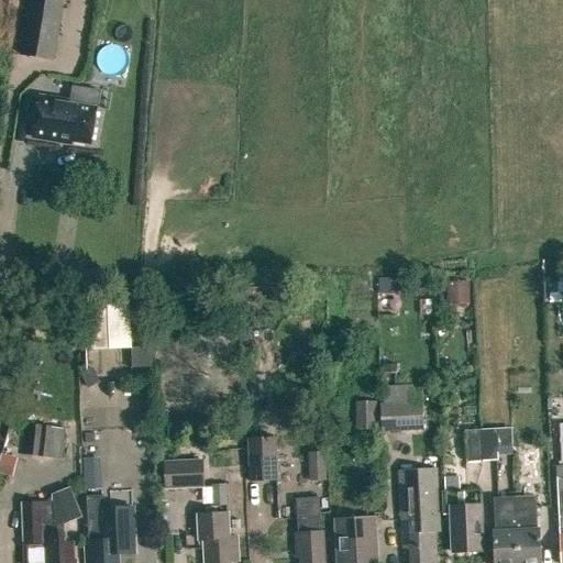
[(52,59),(62,0),(28,0),(20,54),(52,59)]
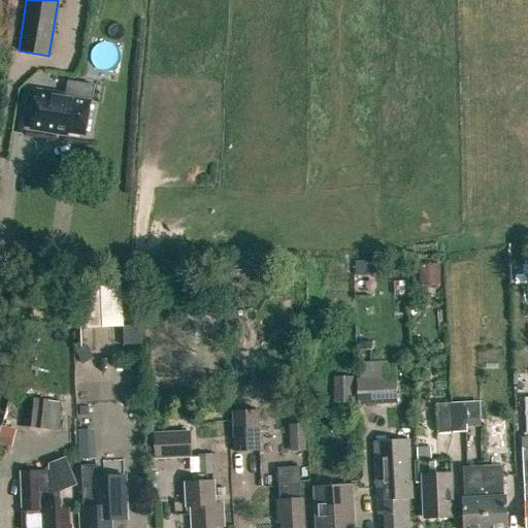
[(84,134),(89,102),(62,98),(62,95),(36,91),(30,129),(56,133),(57,130),(84,134)]
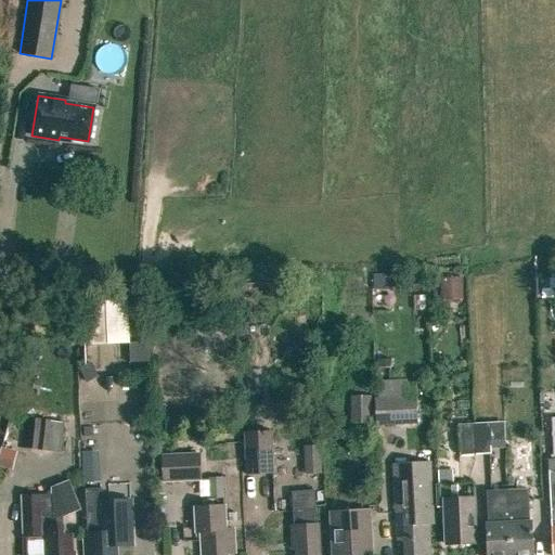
[(461,279),(440,280),(440,296),(462,295),(461,279)]
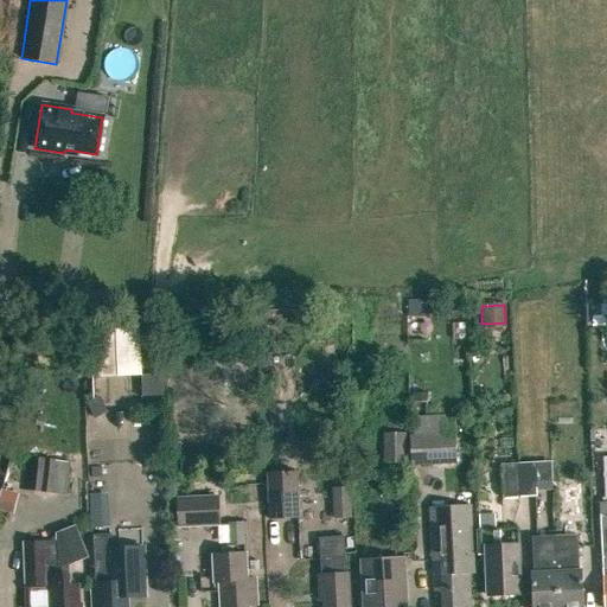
[(606,306),(592,307),(593,328),(606,327),(606,306)]
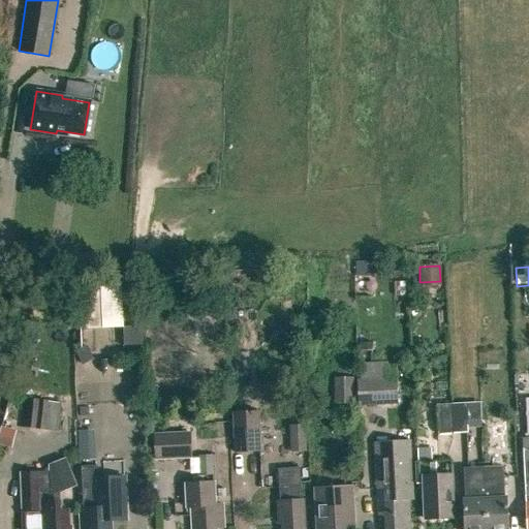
[(126,325),(125,311),(109,312),(110,327),(126,325)]
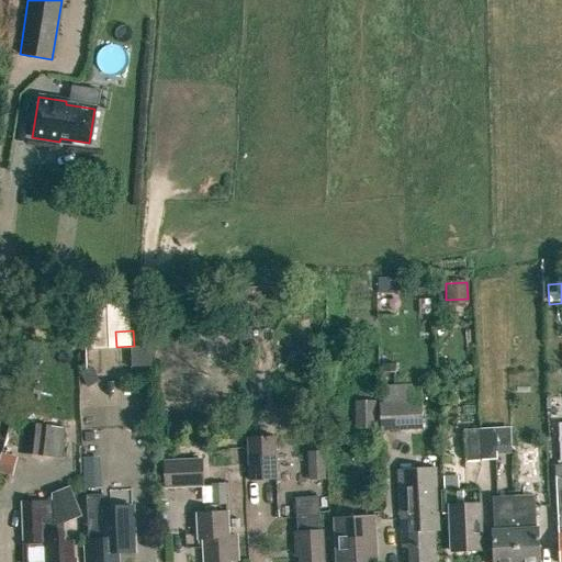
[(131,364),(149,366),(150,349),(132,347),(131,364)]
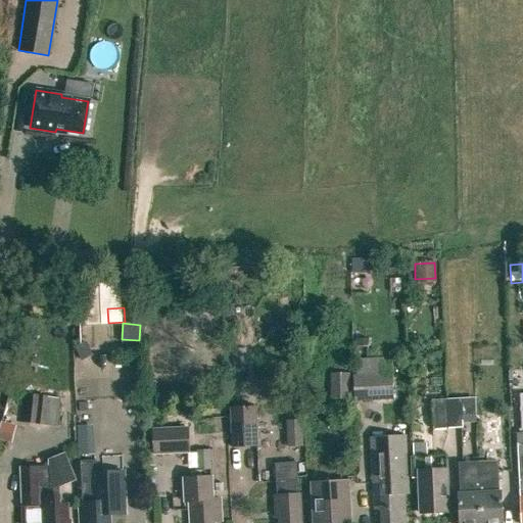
[(85,341),(75,347),(80,357),(90,351),(85,341)]
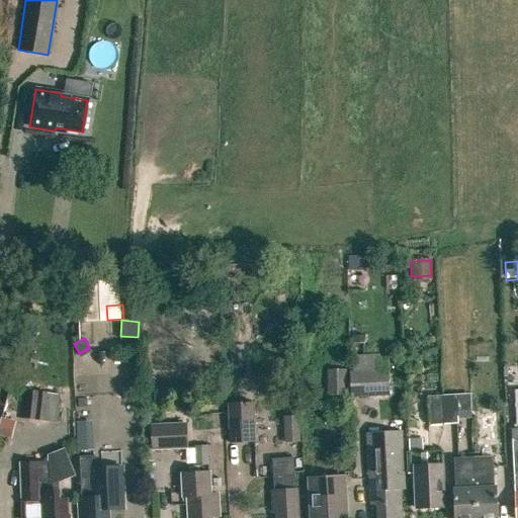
[(244,346),(230,346),(230,360),(244,360),(244,346)]
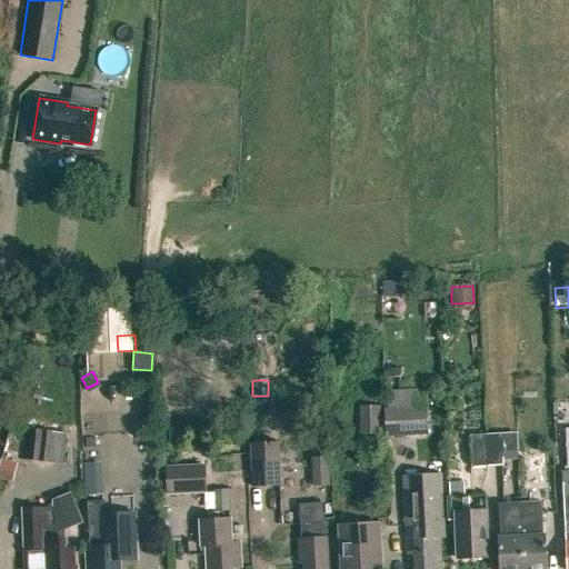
[(405,391),(387,392),(388,410),(411,409),(410,391),(405,391)]
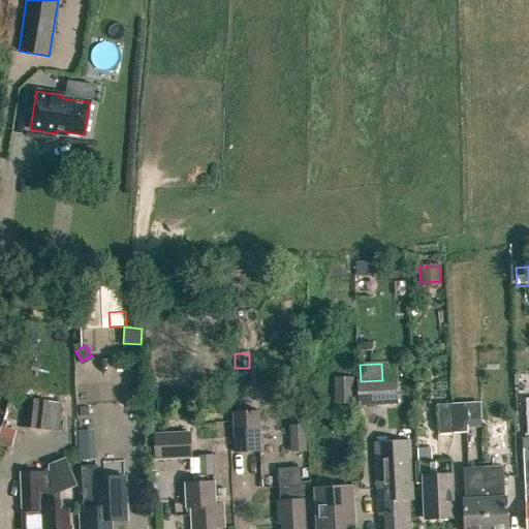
[(334,402),(354,402),(353,376),(333,376),(334,402)]
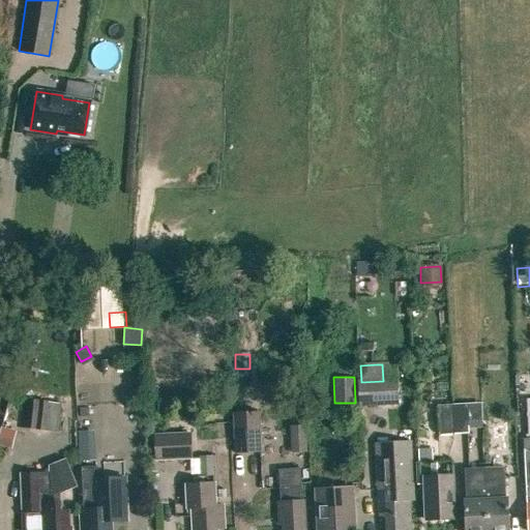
[(361,382),(359,382),(360,408),(399,406),(396,380),(383,381),(361,382)]
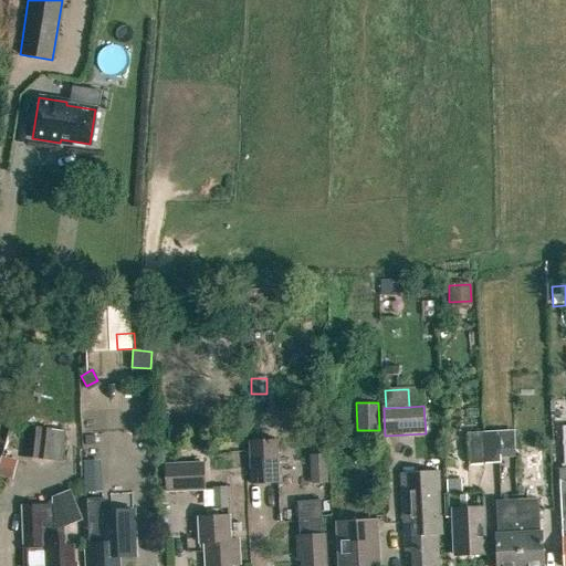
[(59,460),(63,429),(23,423),(19,454),(59,460)]
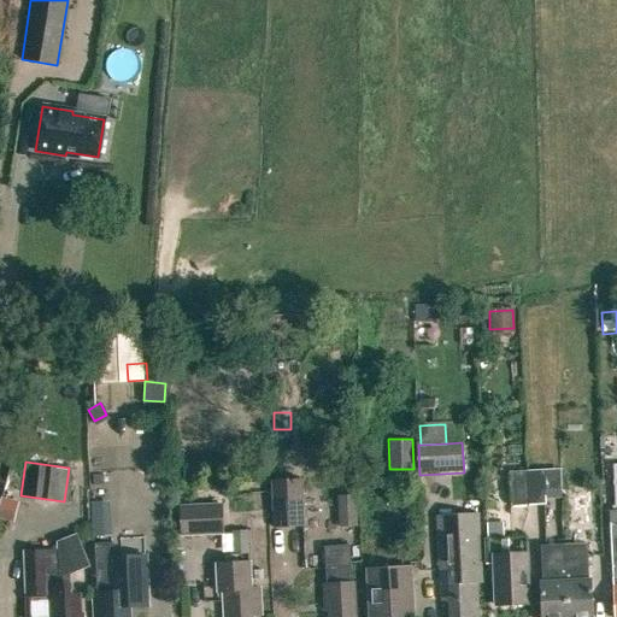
[(544,469),(528,470),(529,504),(546,503),(544,469)]
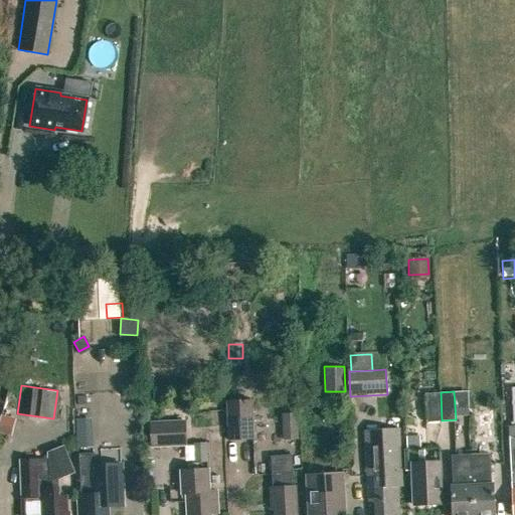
[(427,420),(442,420),(441,392),(425,392),(427,420)]
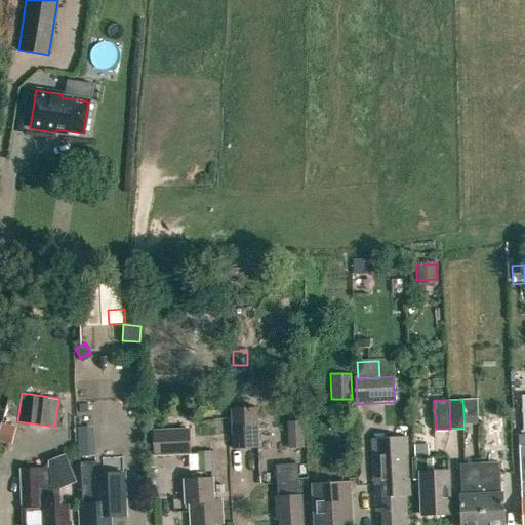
[(258,448),(256,409),(232,410),(234,449),(258,448)]
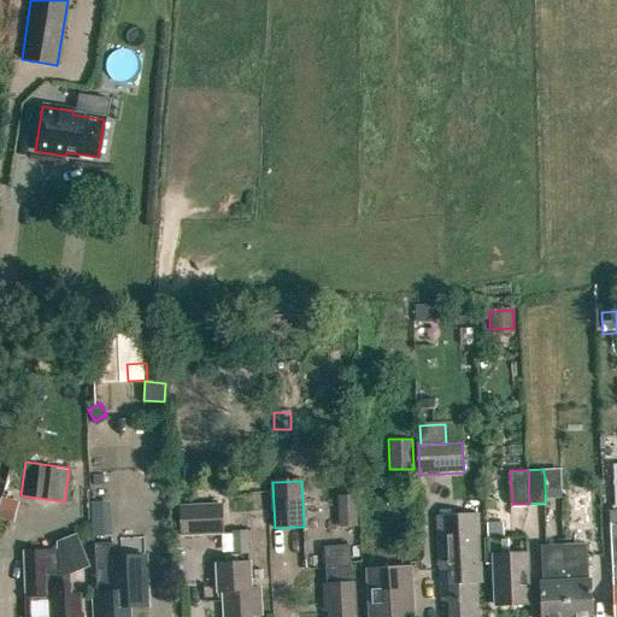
[(347,526),(363,524),(360,495),(345,497),(347,526)]
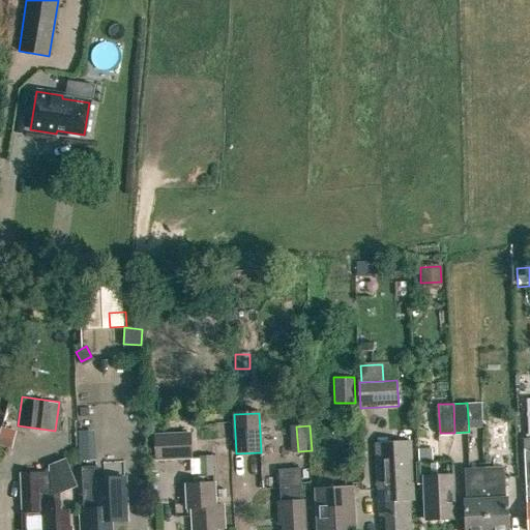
[(154,433),(155,460),(193,458),(192,431),(154,433)]
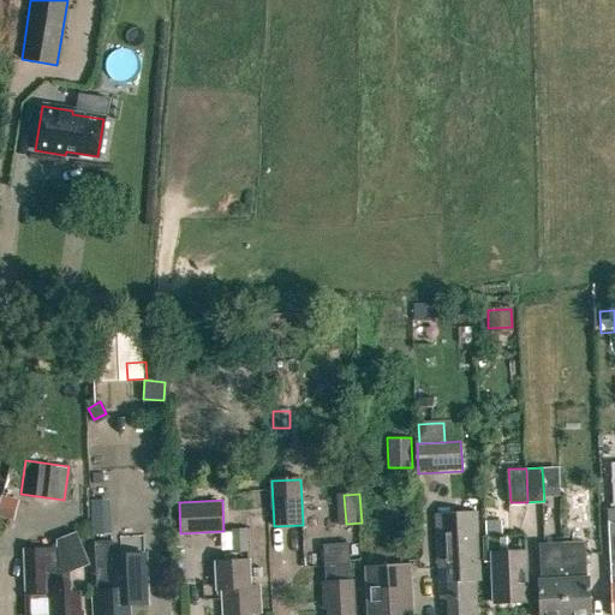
[(477,614),(477,580),(479,578),(477,514),(436,517),(440,599),(448,599),(448,614),(477,614)]
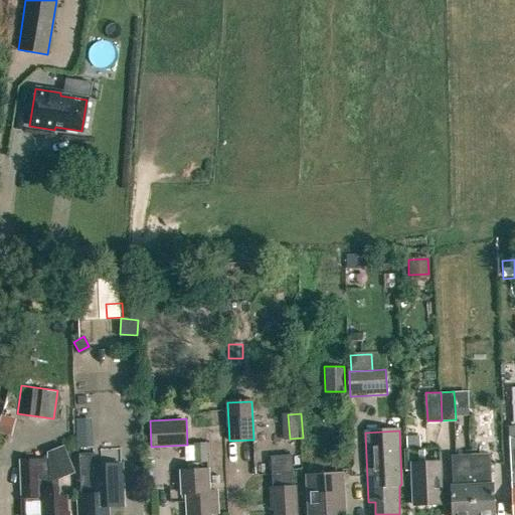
[(91,433),(75,434),(75,448),(92,447),(91,433)]
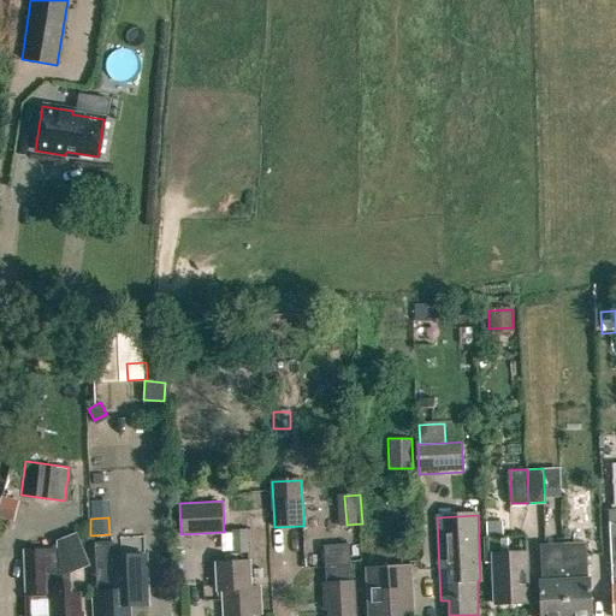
[(503,521),(485,522),(486,538),(504,538),(503,521)]
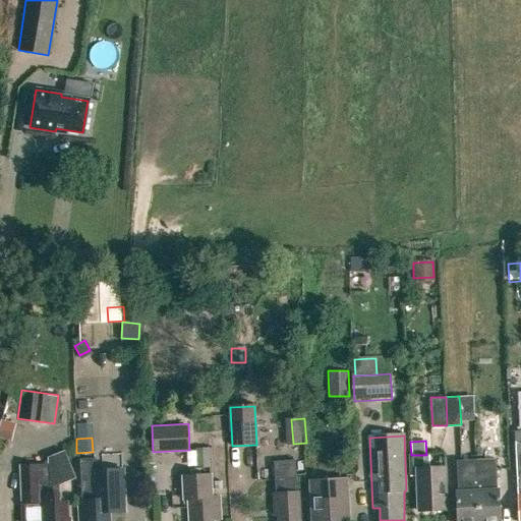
[(69,520),(69,501),(59,502),(59,483),(75,477),(64,451),(48,457),(49,465),(22,466),(23,501),(44,500),(44,520),(69,520)]
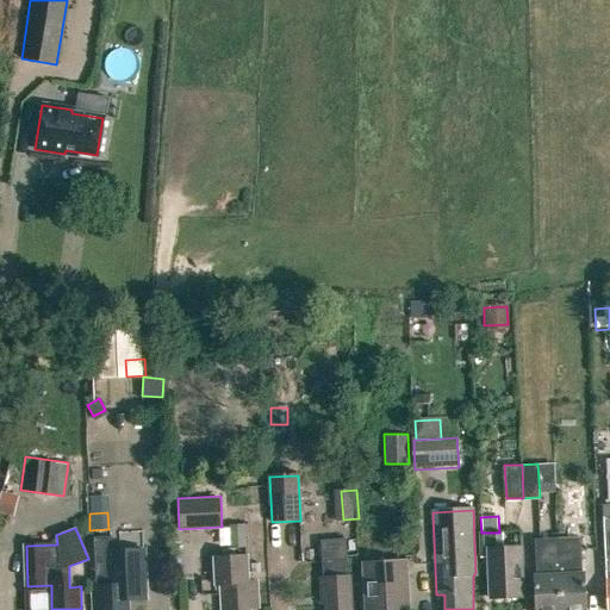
[(502,548),(502,533),(499,533),(481,533),(479,533),(480,556),(490,556),(491,598),(523,597),(521,548),(502,548)]
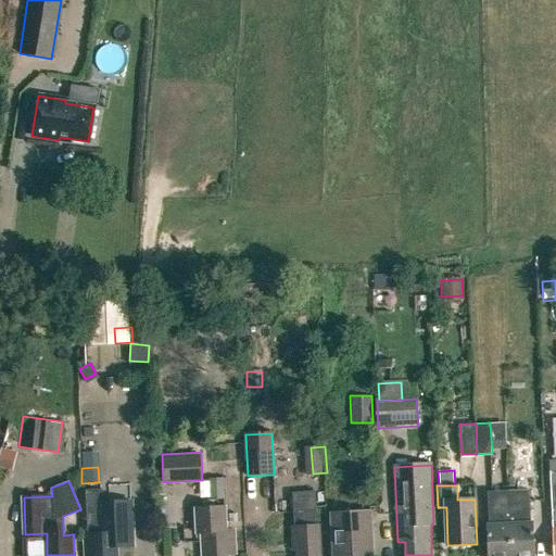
[(102,503),(101,490),(80,491),(84,534),(85,555),(117,555),(117,546),(134,545),(131,502),(102,503)]
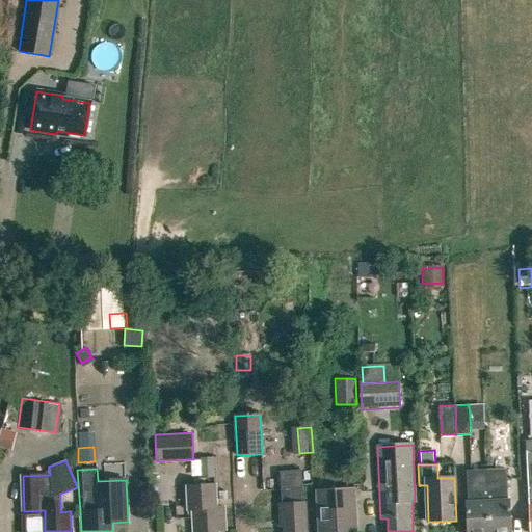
[(487,470),(488,531),(510,531),(509,497),(508,497),(507,469),(487,470)]
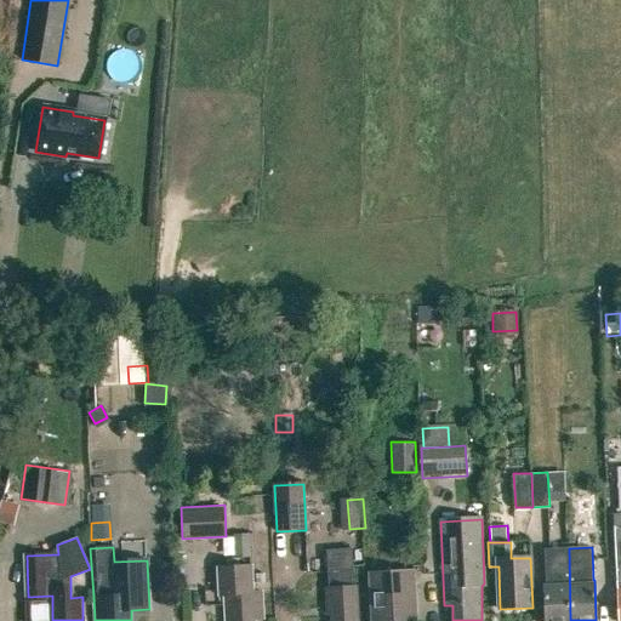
[(545,620),(570,620),(569,548),(546,548),(547,585),(545,585),(545,620)]
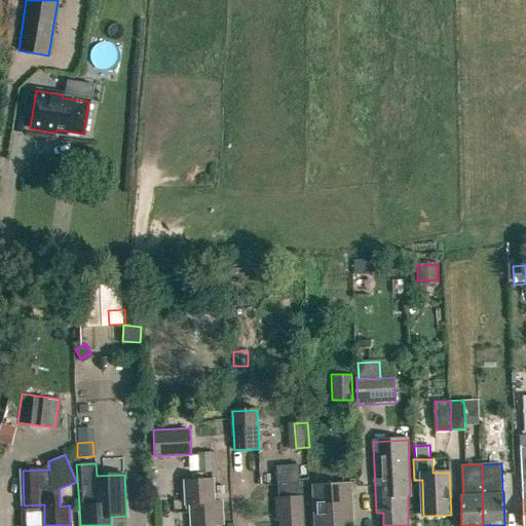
[(300,497),(299,465),(277,466),(279,497),(276,498),(277,516),(282,516),(282,525),(302,525),(301,497),(300,497)]
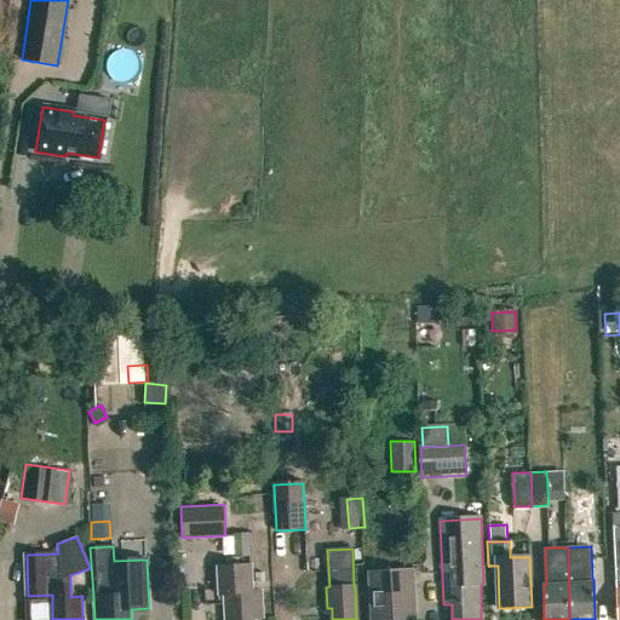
[(252,591),(251,563),(218,566),(220,595),(224,595),(225,619),(254,619),(254,612),(263,612),(262,590),(252,591)]
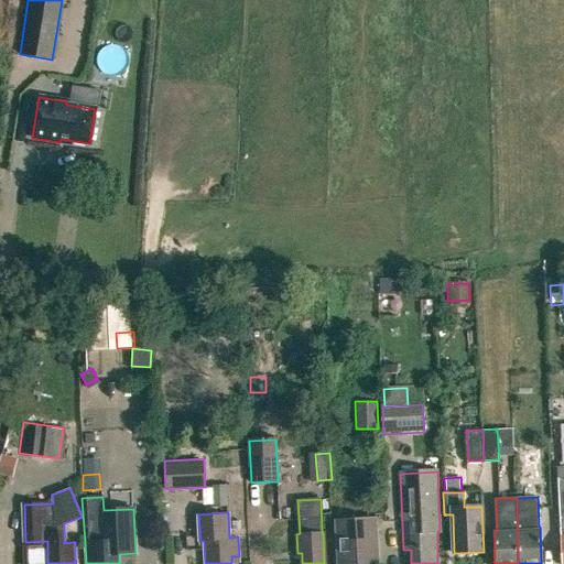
[(338,563),(378,563),(377,520),(337,521),(338,563)]
